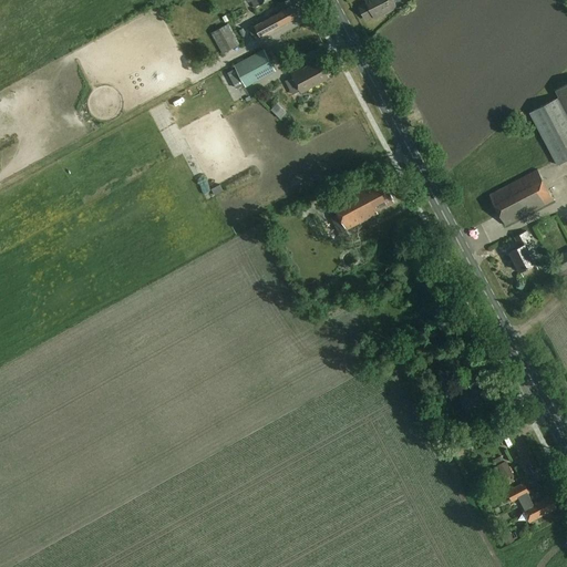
[(360,4),(361,7),(360,8),(366,17),(367,17),(368,18),(374,14),(377,19),(398,7),(393,0),(366,0),(367,1),(360,4)]
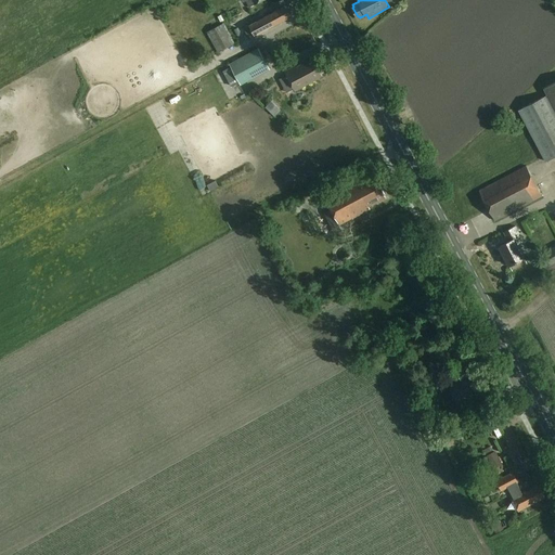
[(292,15),(285,5),(244,28),(249,38),(292,15)]
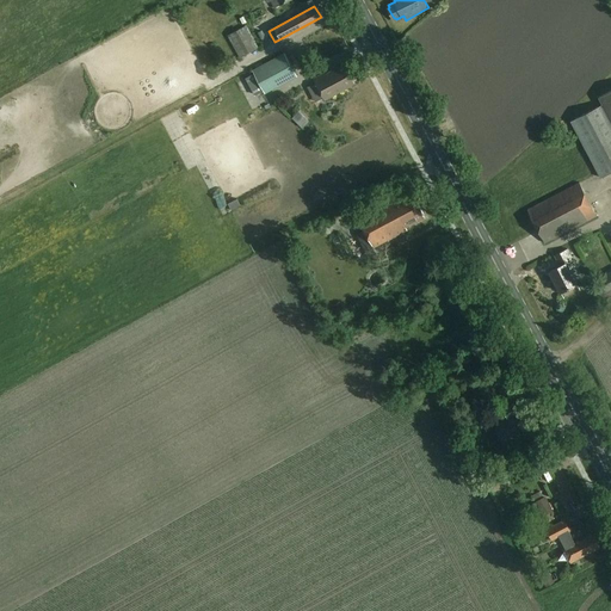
[(259,47),(247,25),(228,35),(240,57),(259,47)]
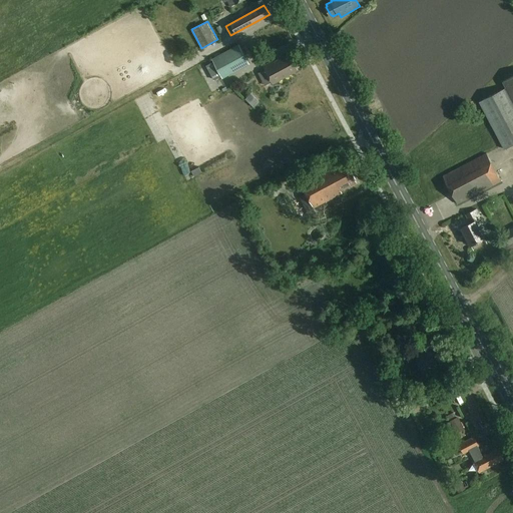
[(238,44),(212,58),(222,78),(248,64),(238,44)]
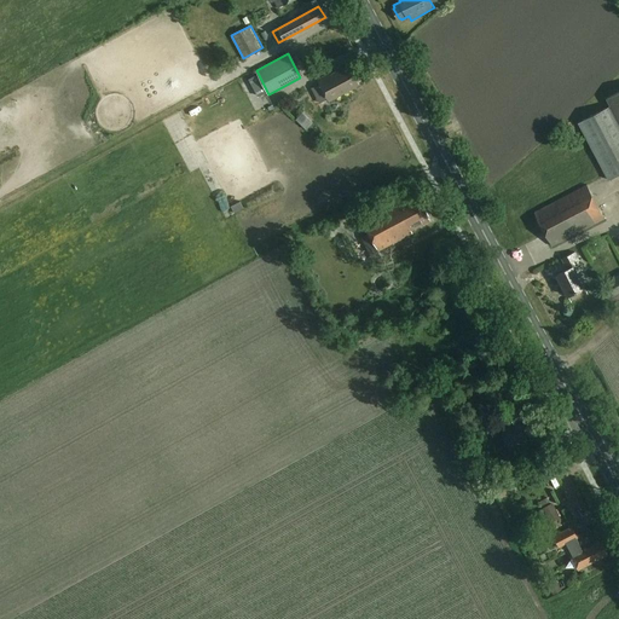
[(360,84),(348,63),(336,70),(337,71),(331,74),(330,73),(319,79),(330,100),(360,84)]
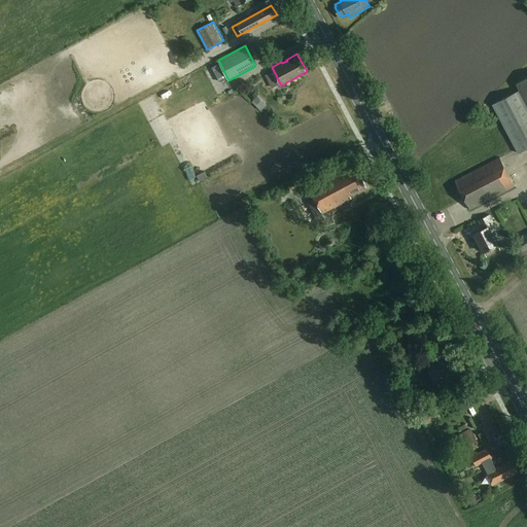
[(526,147),(526,77),(517,83),(520,90),(493,104),(518,152),(526,147)]
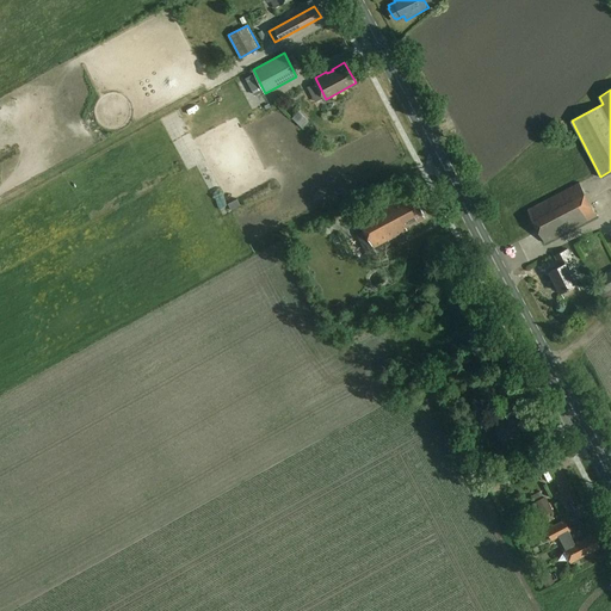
[(307,118),(301,124),(304,128),(310,122),(307,118)]
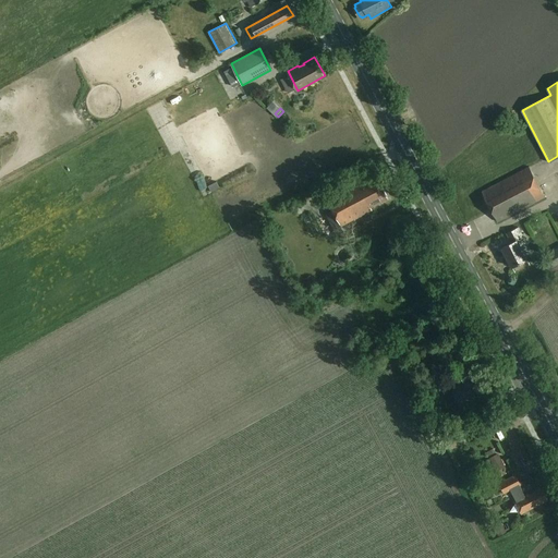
[(546,196),(530,166),(482,191),(498,221),(546,196)]
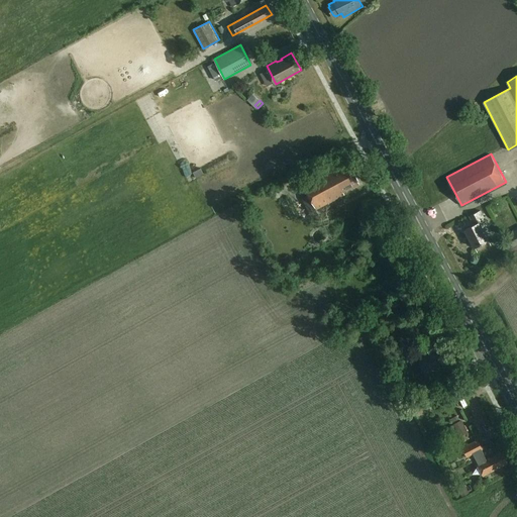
[(359,183),(349,164),(340,169),(338,166),(304,184),(317,208),(342,195),(341,193),(359,183)]
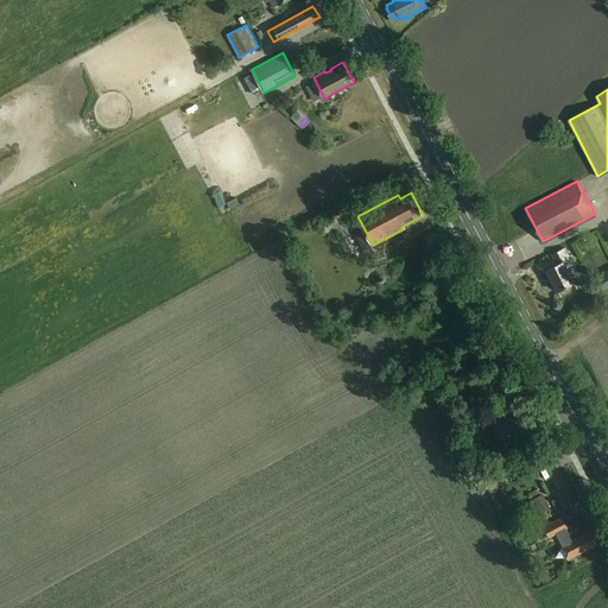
[(575,264),(567,246),(552,253),(558,264),(548,268),(558,290),(575,282),(568,267),(575,264)]
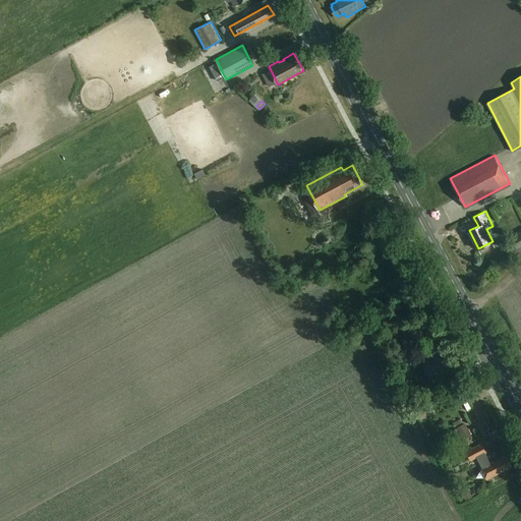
[(520,245),(520,231),(505,240),(511,251),(520,245)]
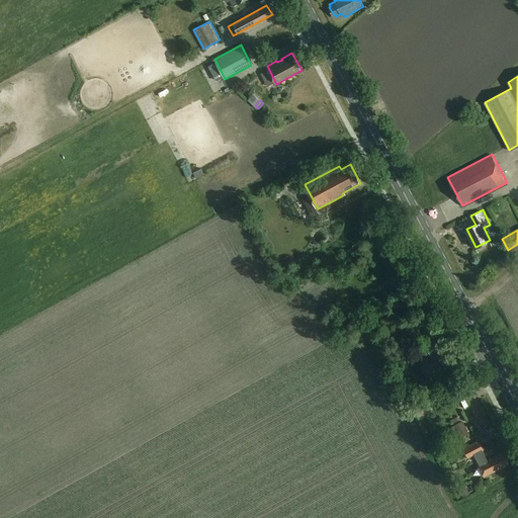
[(408,341),(399,324),(389,329),(398,346),(408,341)]
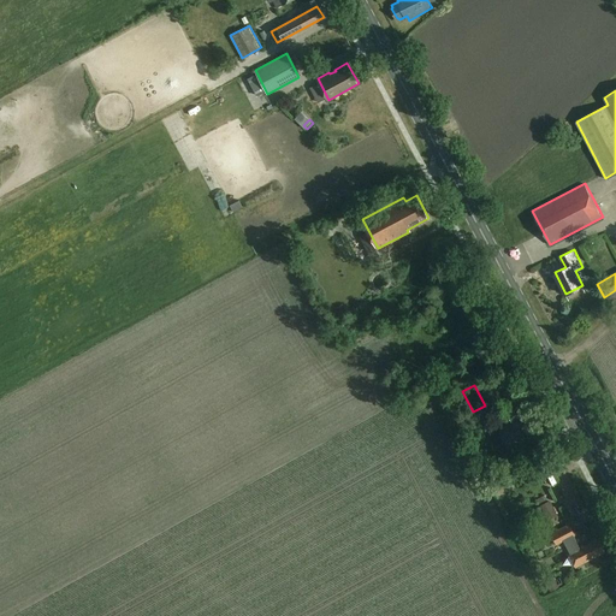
[(564,499),(560,486),(551,489),(556,502),(564,499)]
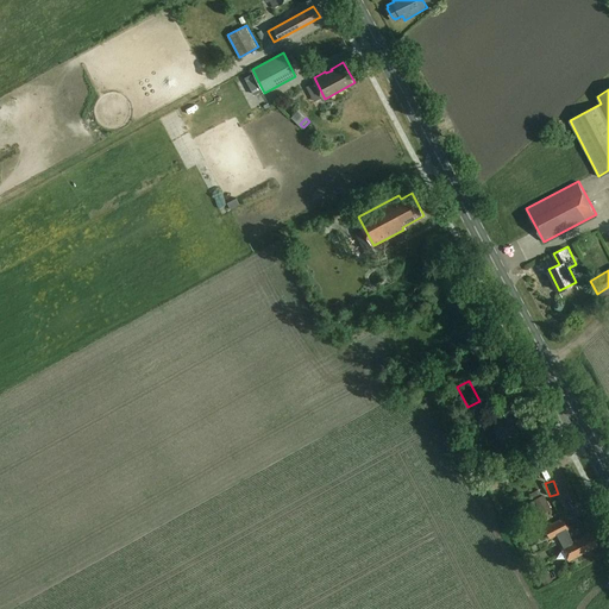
[(552,509),(544,495),(534,500),(542,514),(552,509)]
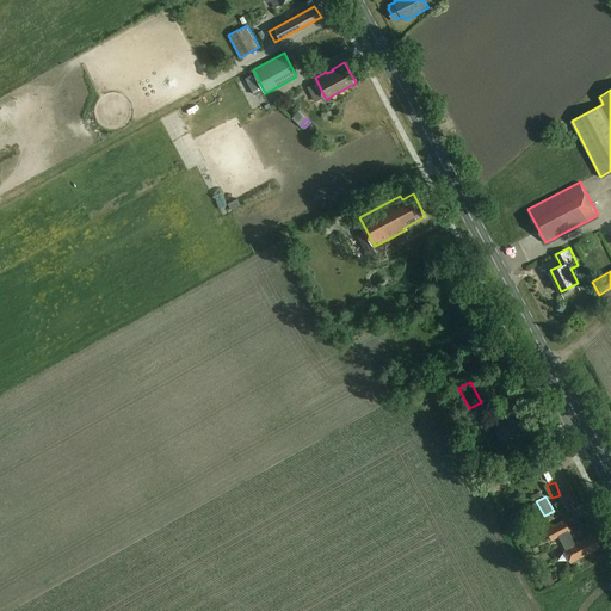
[(572,530),(566,519),(548,529),(554,539),(559,536),(572,562),(600,547),(593,532),(575,542),(569,530),(572,530)]
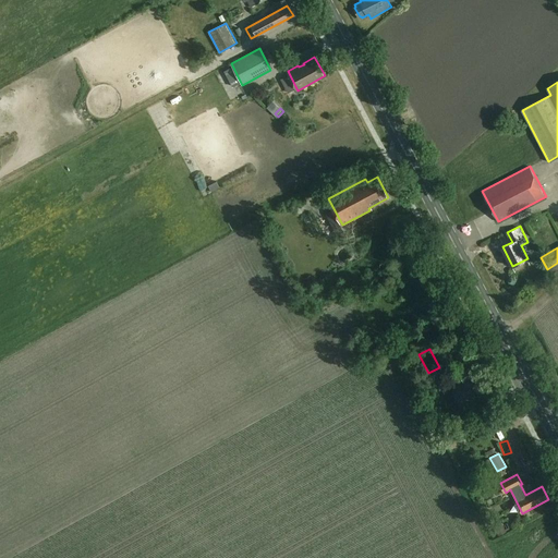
[(505,535),(511,533),(507,523),(500,525),(505,535)]
